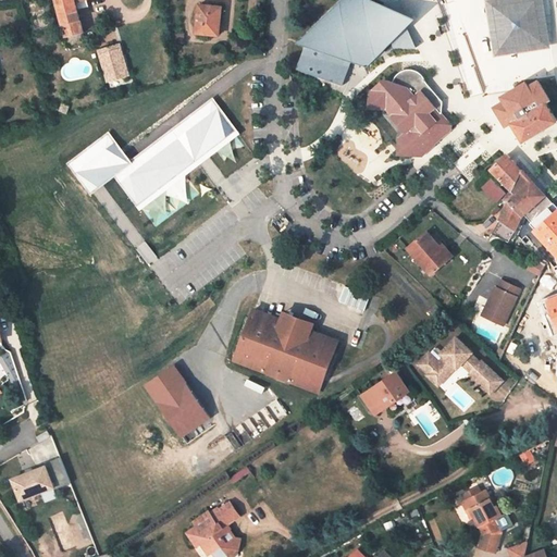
[(57,0),(66,35),(85,31),(76,1),(82,0),(57,0)]
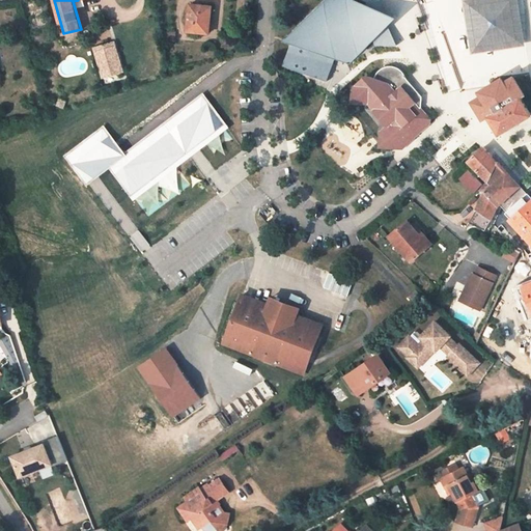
[(326,0),(286,39),(294,43),(284,64),(328,81),(335,63),(330,61),(332,57),(350,63),(374,39),(374,46),(397,45),(388,26),(398,17),(385,11),(380,0),(326,0)]
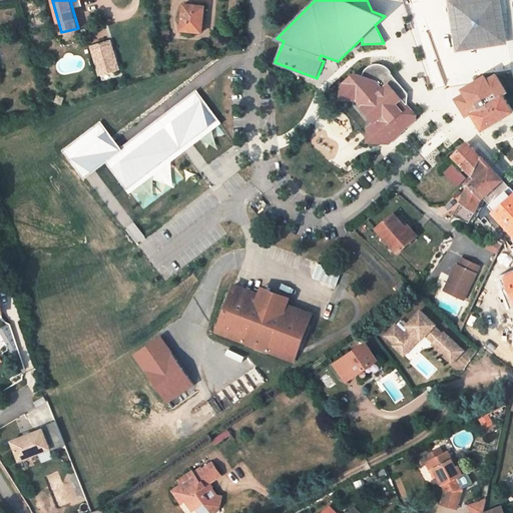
[(495,0),(476,0),(455,3),(461,43),(501,37),(495,0)]
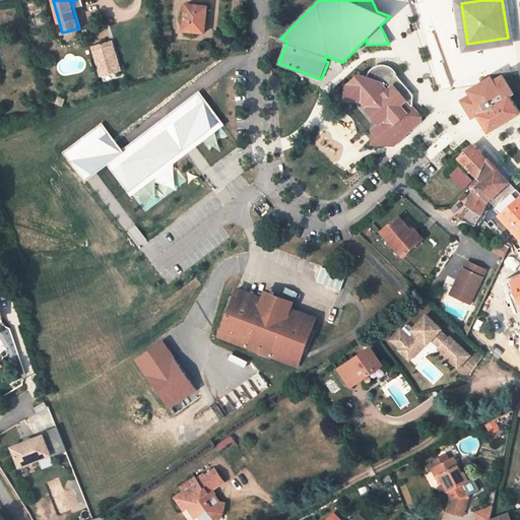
[(205,33),(207,6),(186,4),(184,30),(205,33)]
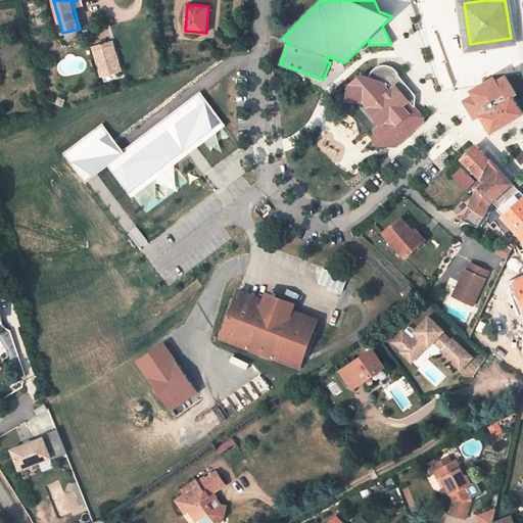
[(174,41),(174,32),(159,31),(159,41),(174,41)]
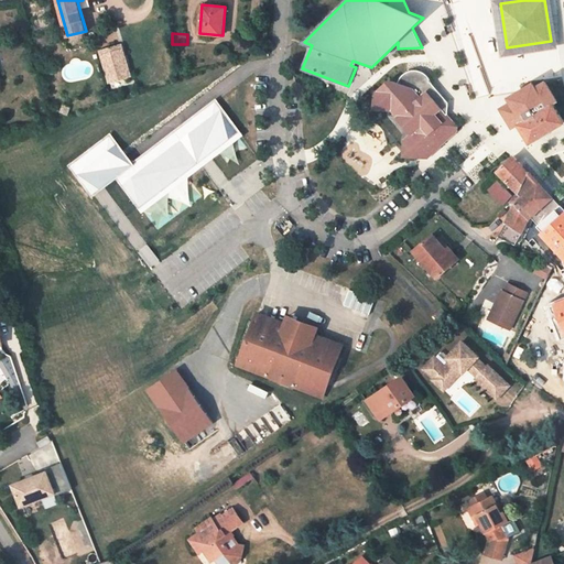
[(110,47),(100,51),(106,67),(110,80),(132,74),(122,47),(112,51),(110,47)]
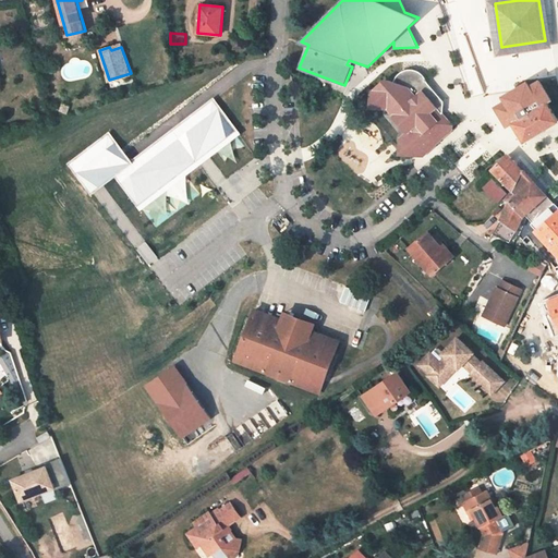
[(440,144),(445,140),(445,134),(451,135),(453,133),(453,125),(438,108),(445,102),(432,87),(429,81),(427,76),(425,74),(422,72),(419,70),(414,69),(411,69),(411,70),(408,70),(403,72),(400,74),(398,77),(395,84),(392,83),(391,83),(390,83),(389,82),(385,82),(381,84),(375,88),(411,130),(408,132),(405,133),(405,134),(404,134),(404,135),(403,137),(402,140),(402,143),(402,145),(403,148),(405,150),(403,152),(401,154),(402,156),(403,156),(407,158),(413,158),(422,159),(440,144)]
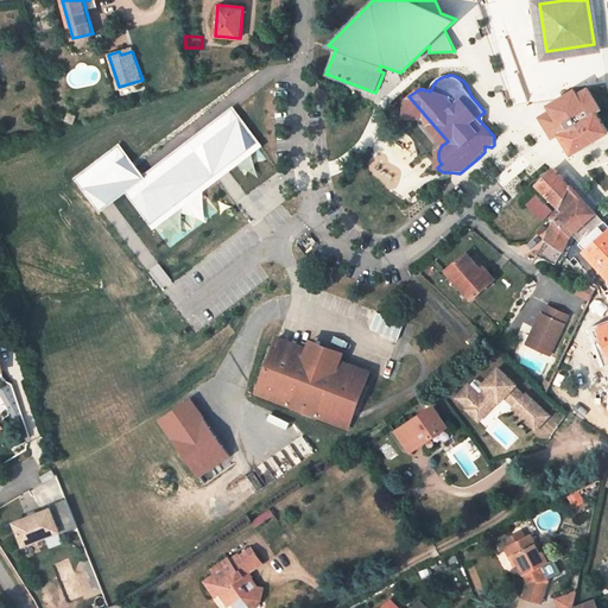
[(607,131),(596,112),(586,93),(553,112),(553,122),(561,133),(571,152),(594,139),(606,131),(607,131)]
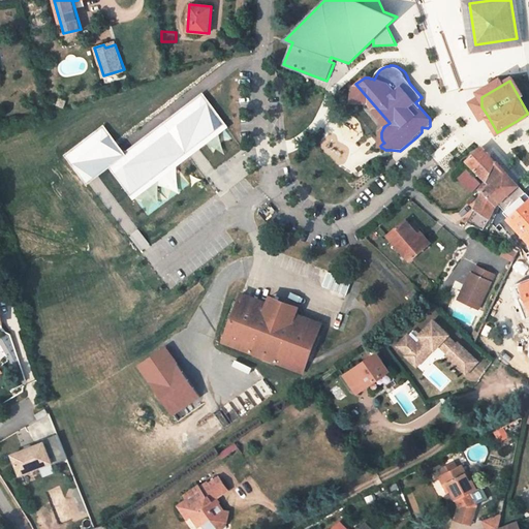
[(355,84),(352,87),(386,125),(390,123),(355,84)]
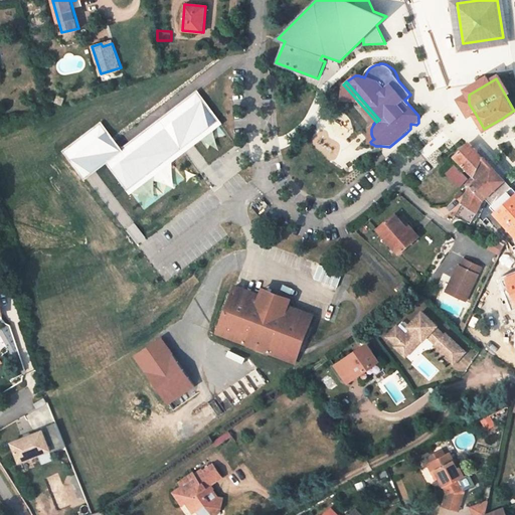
[(102,165),(127,196),(221,122),(196,89),(121,149),(98,119),(59,149),(83,179),(102,165)]
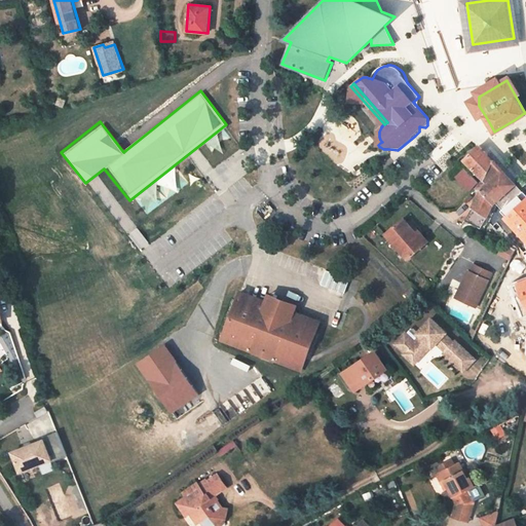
[(471,154),(465,160),(482,179),(494,160),(480,146),(471,154)]
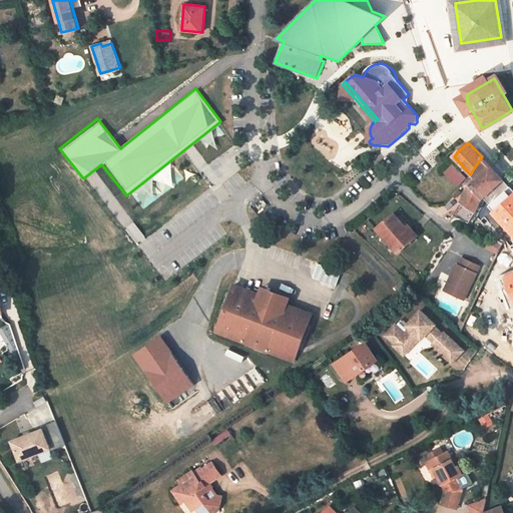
[(503,173),(483,153),(482,156),(470,174),(465,182),(468,185),(461,202),(474,211),(481,196),(503,173)]
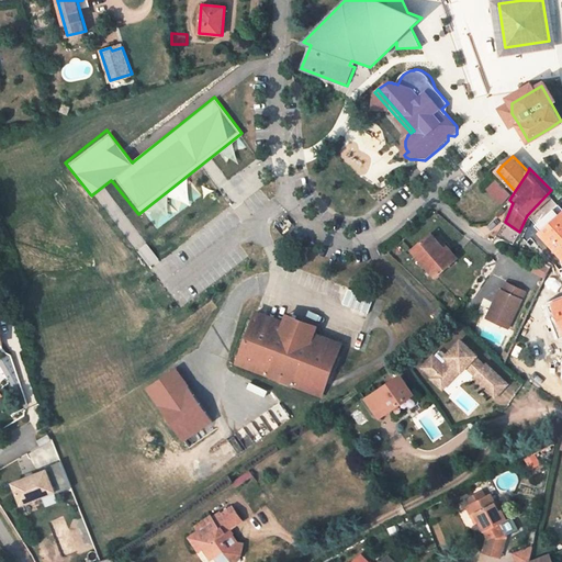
[(539,221),(558,203),(553,199),(535,215),(539,221)]
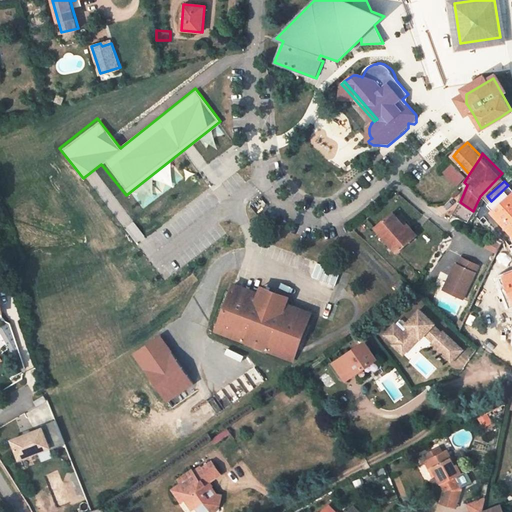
[(511,183),(508,185),(491,201),(490,201),(511,227),(511,183)]
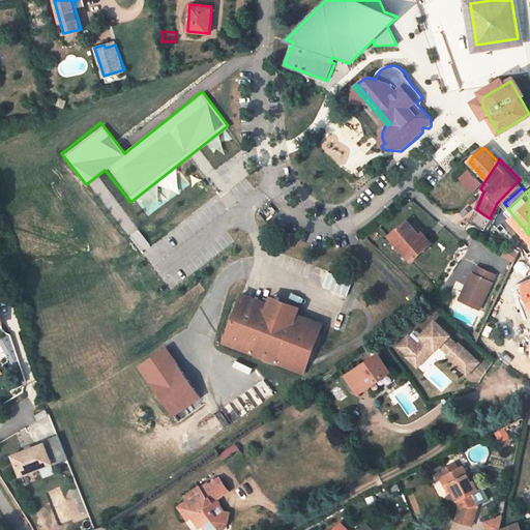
[(419,233),(406,218),(400,225),(388,234),(411,260),(427,246),(416,235),(419,233)]
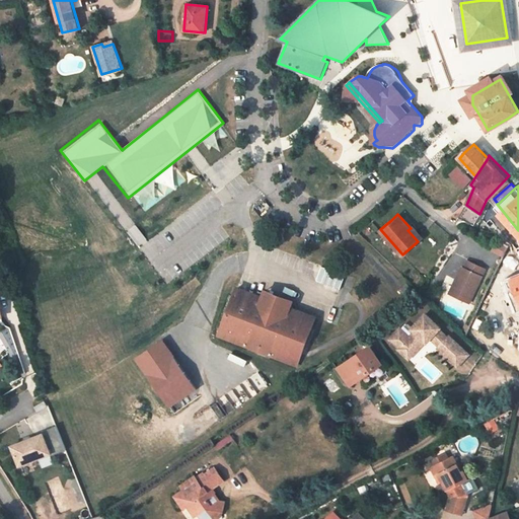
[(408,230),(418,241),(423,237),(413,226),(411,228),(408,230)]
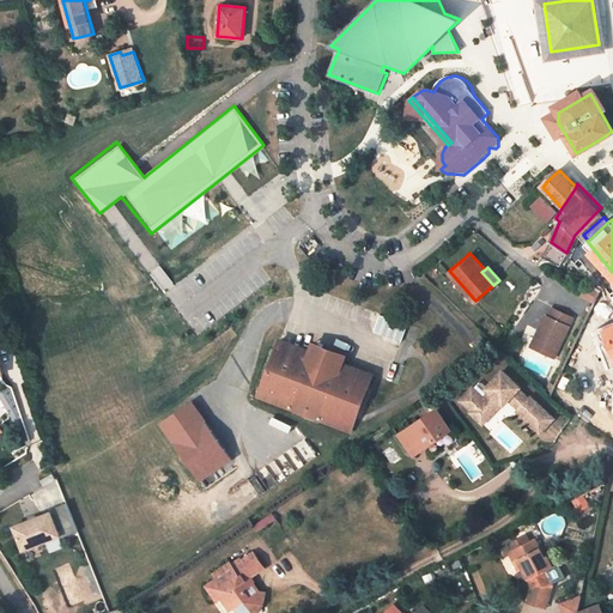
[(574,316),(552,307),(548,315),(546,314),(539,329),(540,331),(533,346),(554,357),(574,316)]
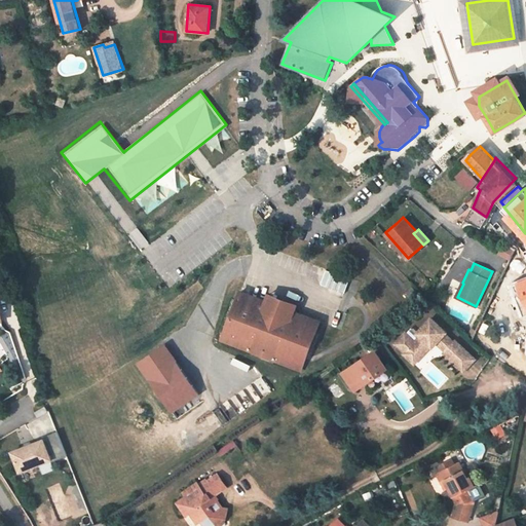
[(316,284),(345,292),(349,277),(320,269),(316,284)]
